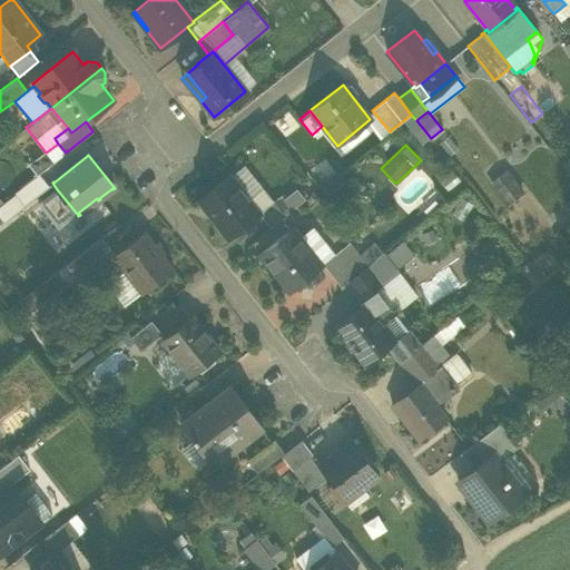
[(507,168),(489,183),(507,205),(526,190),(507,168)]
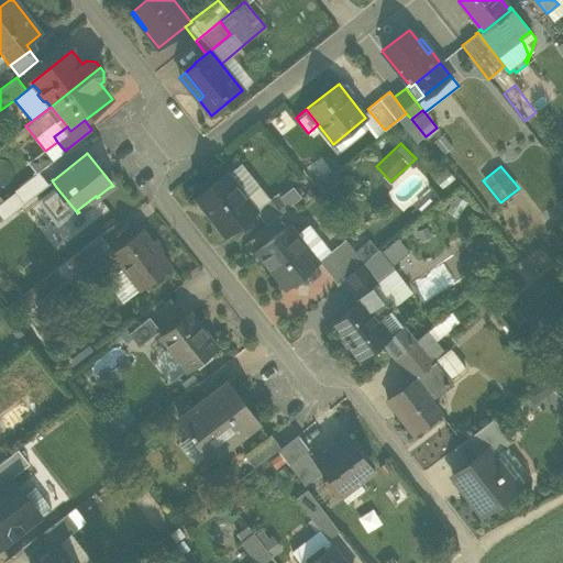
[(14,190),(24,203),(47,186),(37,173),(14,190)]
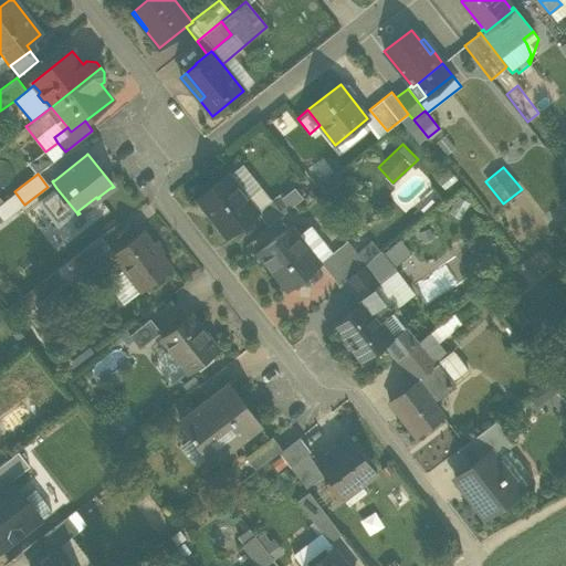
[(213,221),(226,237),(257,212),(258,211),(257,211),(228,174),(196,199),(197,200),(198,199),(216,220),(213,221)]
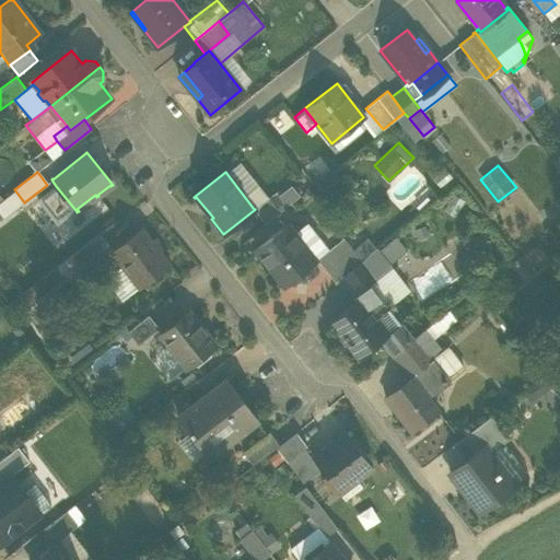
[(57,225),(76,210),(56,186),(37,200),(57,225)]
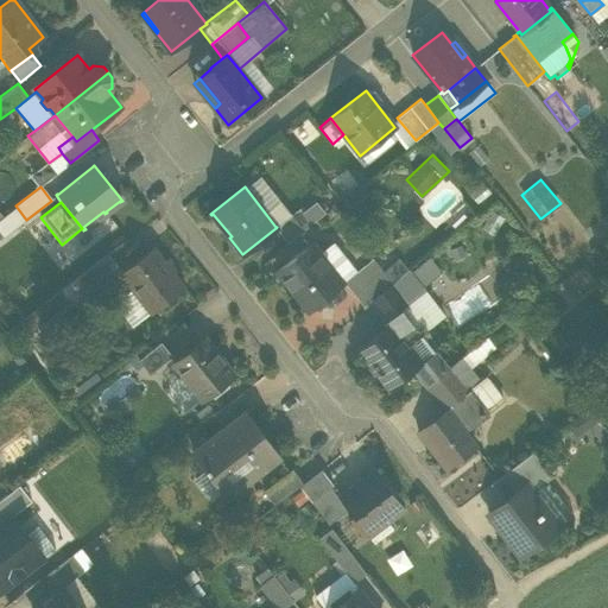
[(303,214),(311,225),(324,213),(317,203),(303,214)]
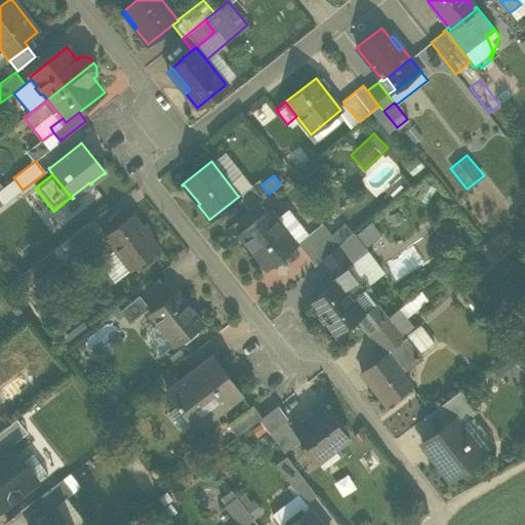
[(238,197),(248,209),(269,194),(261,185),(257,180),(238,196),(239,196),(238,197)]
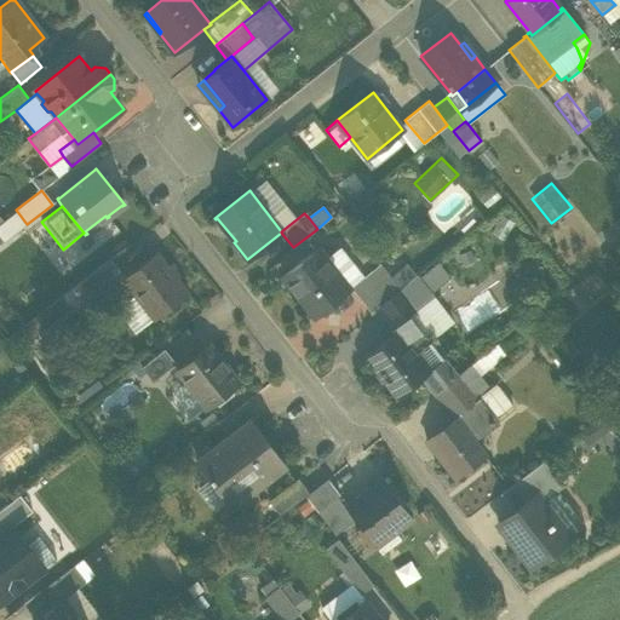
[(339,247),(325,259),(349,288),(350,287),(363,277),(339,247)]
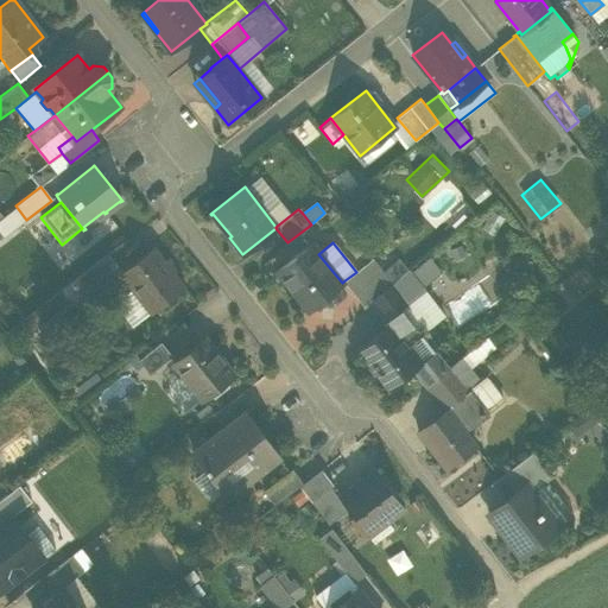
[(277,271),(308,310),(342,284),(342,283),(318,254),(311,244),(277,271)]
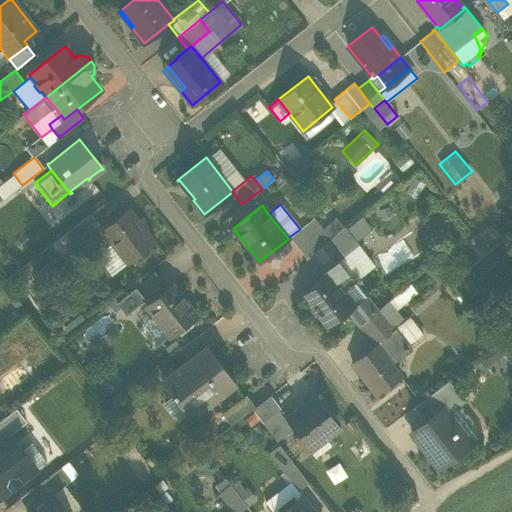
[(102,230),(112,243),(127,263),(128,264),(155,243),(145,230),(147,229),(140,220),(138,221),(128,209),(102,230)]
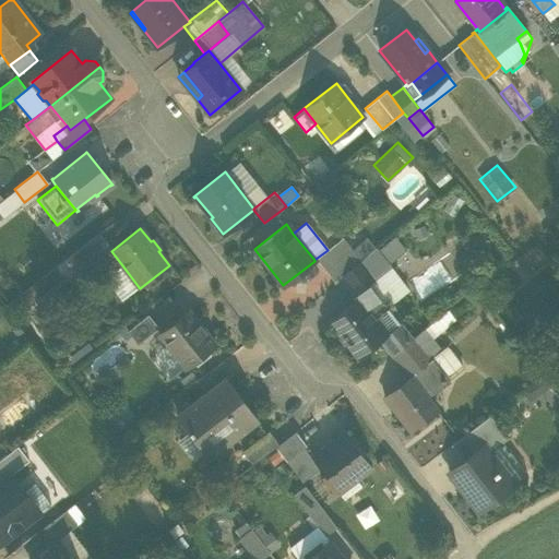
[(73,254),(82,265),(108,246),(99,234),(73,254)]
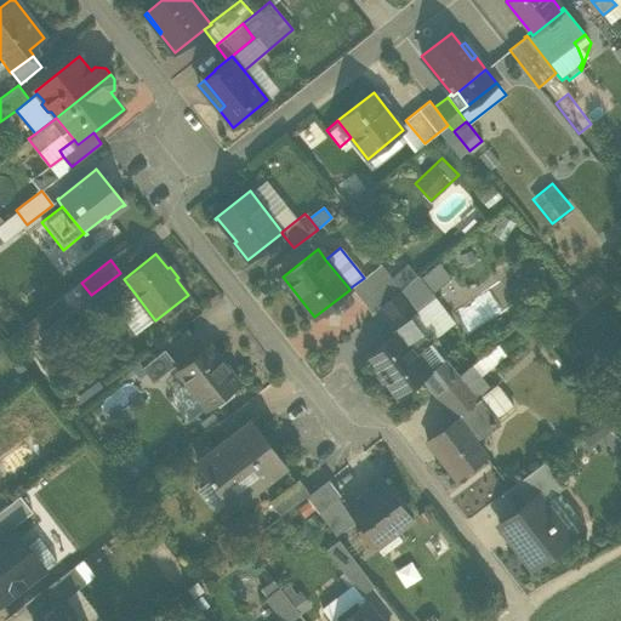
[(438,260),(421,274),(434,290),(451,277),(438,260)]
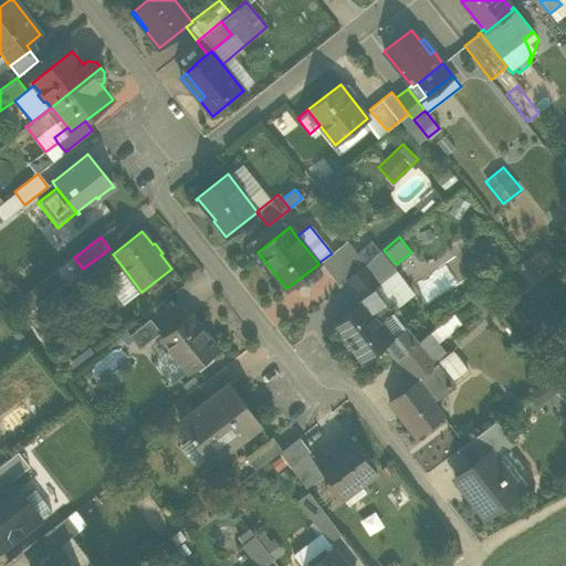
[(338,285),(345,280),(365,264),(356,253),(346,241),(332,253),(320,262),(338,285)]
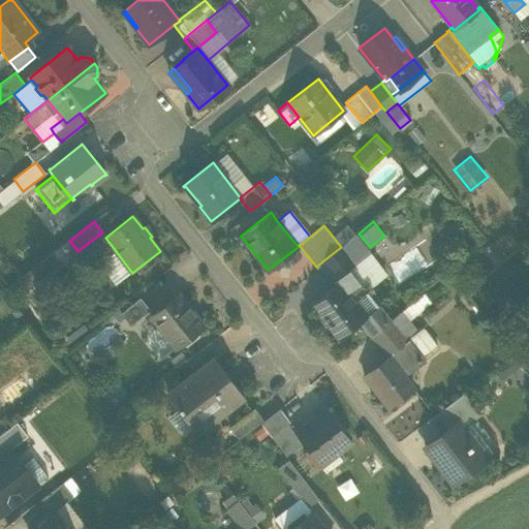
[(333,237),(341,247),(354,236),(347,226),(333,237)]
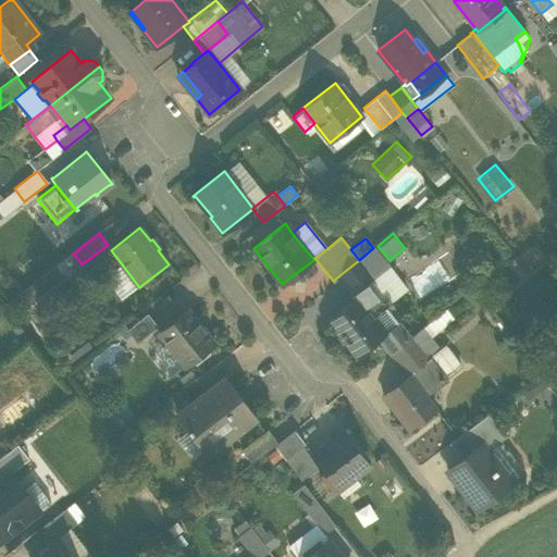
[(373,248),(359,260),(339,275),(354,294),(373,279),(388,267),(373,248)]
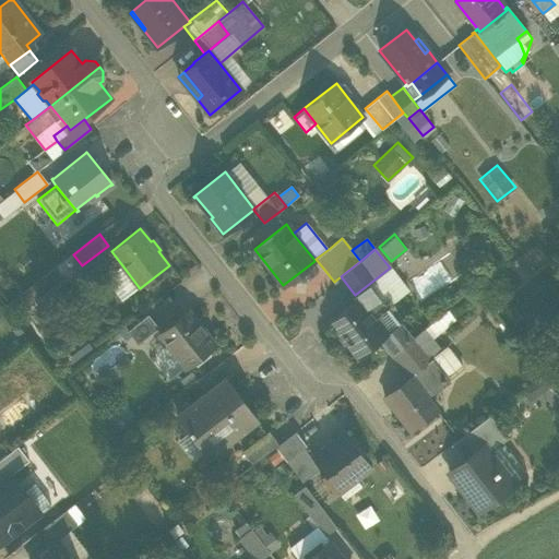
[(121,300),(139,287),(122,265),(105,280),(121,300)]
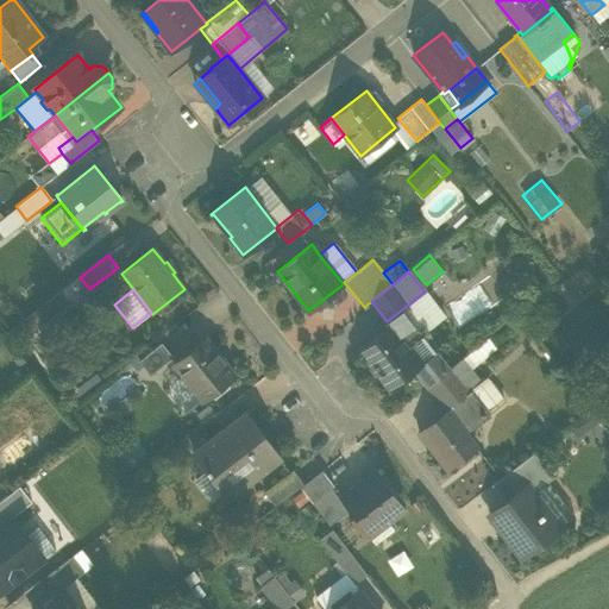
[(427,331),(408,305),(387,321),(390,326),(391,325),(408,346),(419,337),(427,331)]
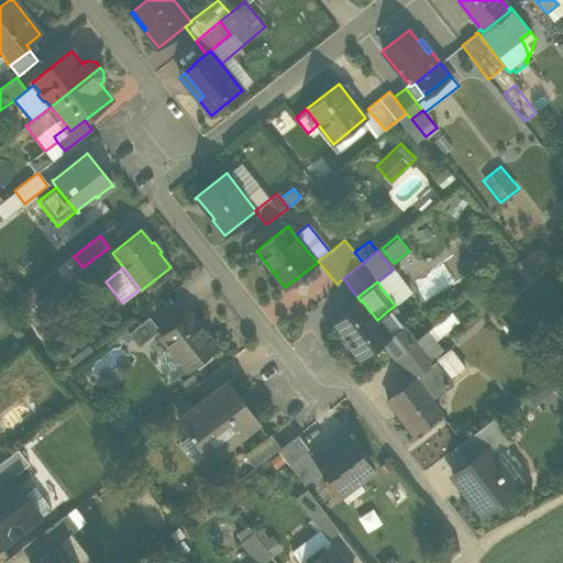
[(361,359),(383,341),(389,335),(377,320),(362,300),(361,301),(332,323),(361,359)]
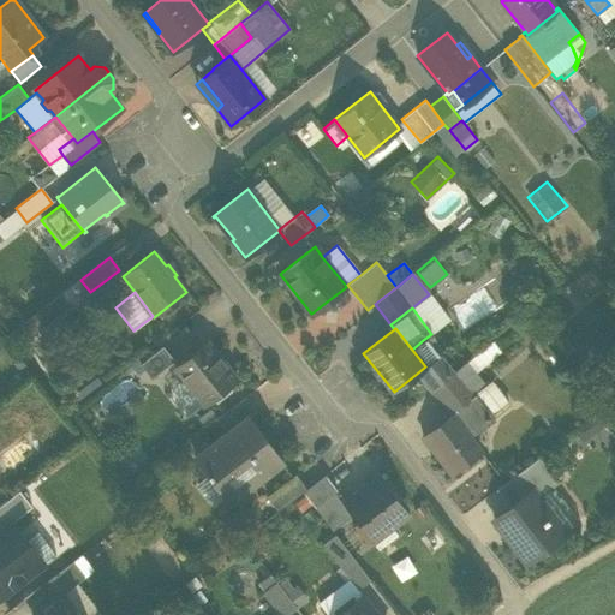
[(173,365),(204,405),(237,380),(206,340),(173,365)]
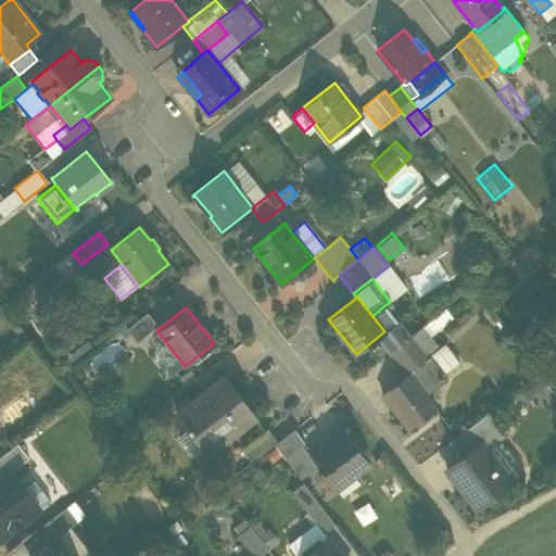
[(382,307),(373,316),(384,331),(378,337),(391,353),(407,339),(382,307)]
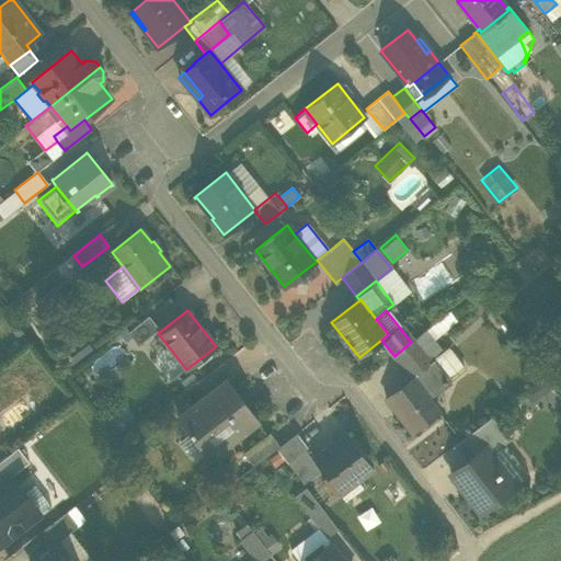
[(424,331),(430,339),(455,317),(449,310),(424,331)]
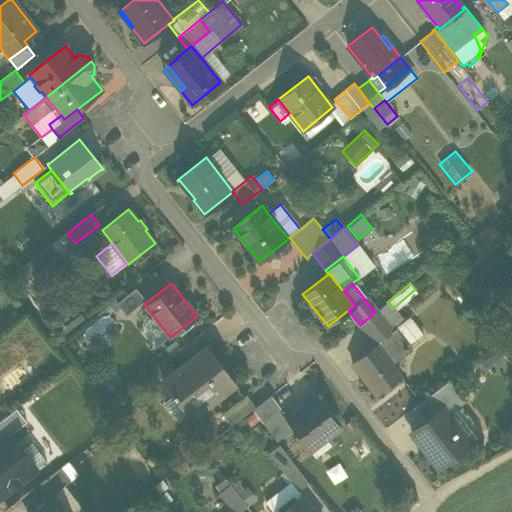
[(118,302),(125,311),(141,299),(134,289),(118,302)]
